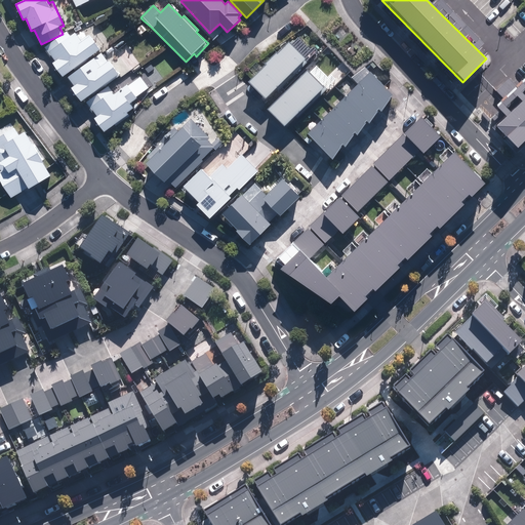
[(82,41),(76,33),(71,36),(68,31),(43,48),(49,57),(51,55),(55,62),(52,64),(63,77),(101,50),(89,36),(82,41)]
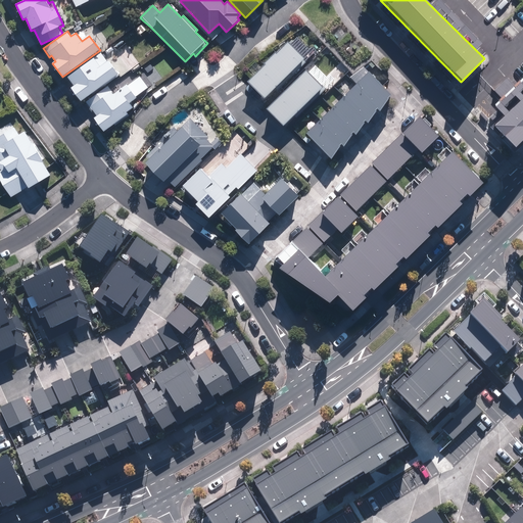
[(256,99),(259,96),(263,99),(299,63),(302,66),(306,62),(304,60),(314,51),(297,35),(288,43),(288,42),(246,82),(253,89),(250,93),(256,99)]
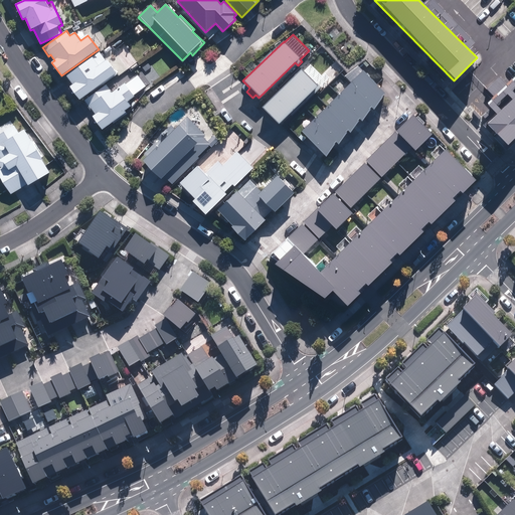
[(69,87),(79,100),(116,73),(100,51),(66,75),(72,84),(69,87)]
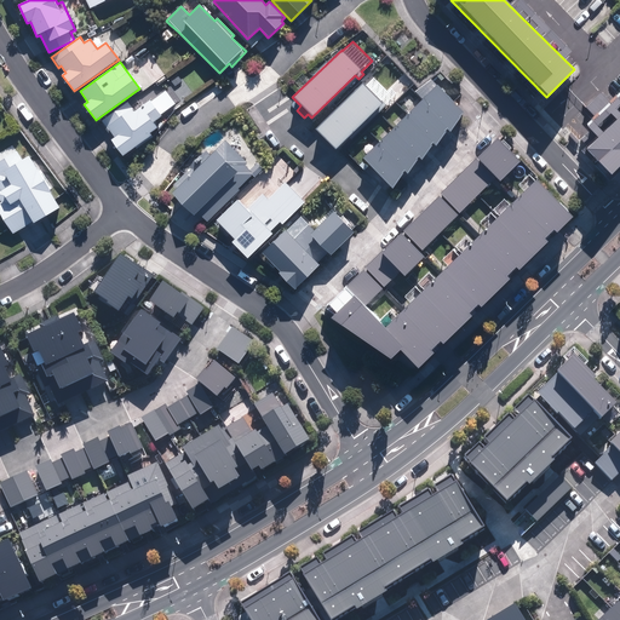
[(440,72),(431,80),(453,102),(461,93),(440,72)]
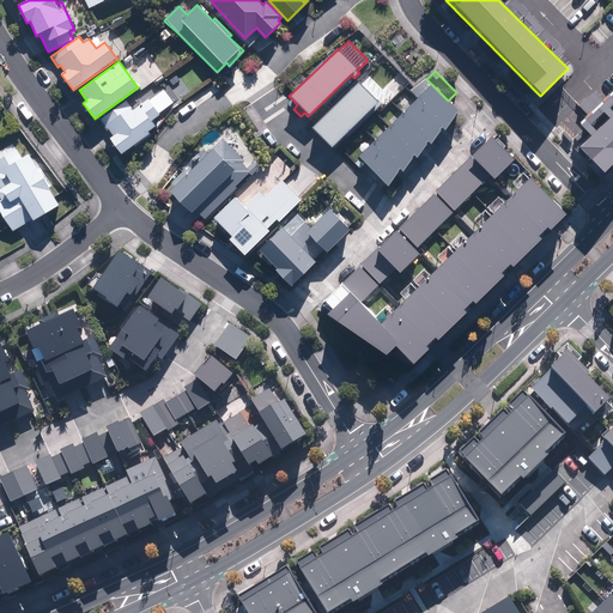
[(383,103),(384,105),(404,87),(394,78),(382,90),(369,76),(360,85),(357,82),(310,127),(331,149),(374,105),(377,109),(383,103)]
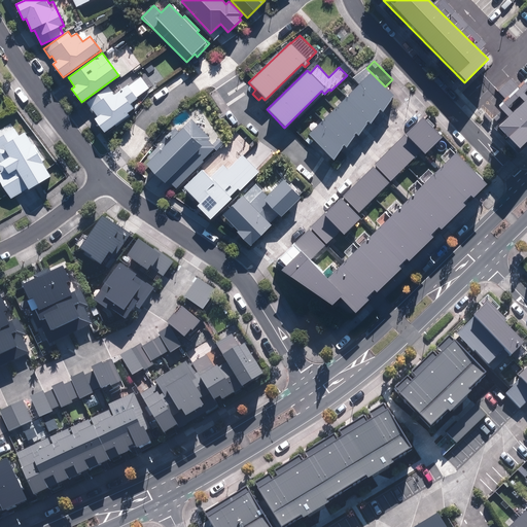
[(358,84),(308,135),(334,161),(343,145),(345,148),(355,134),(357,136),(367,123),(370,125),(379,111),(382,113),(394,95),(385,86),(366,68),(365,66),(353,79),(358,84)]
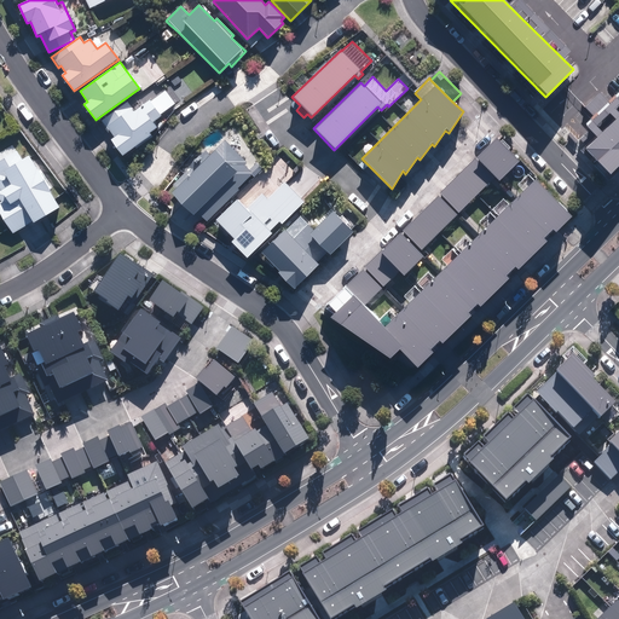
[(151,100),(149,98),(134,109),(128,100),(102,120),(115,137),(110,139),(122,156),(152,134),(150,132),(157,127),(154,122),(161,116),(160,114),(175,103),(166,90),(162,92),(162,93),(152,99),(151,100)]
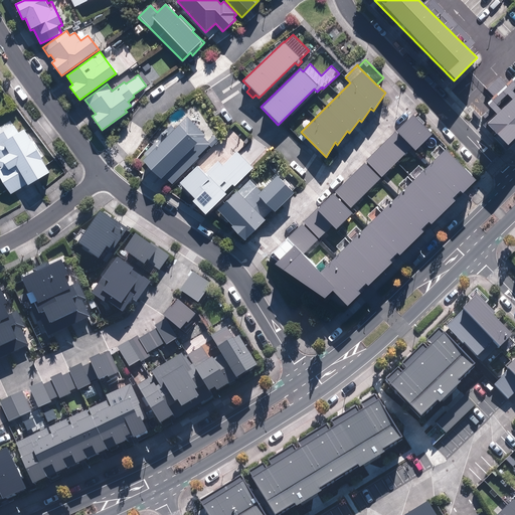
[(514,78),(508,86),(500,75),(487,89),(496,98),(488,105),(498,114),(488,124),(508,145),(514,138),(514,78)]
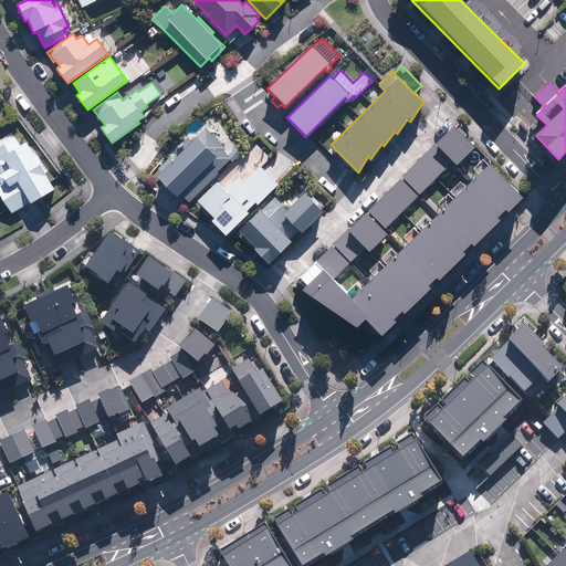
[(456,166),(474,147),(453,125),(401,176),(419,194),(451,161),(456,166)]
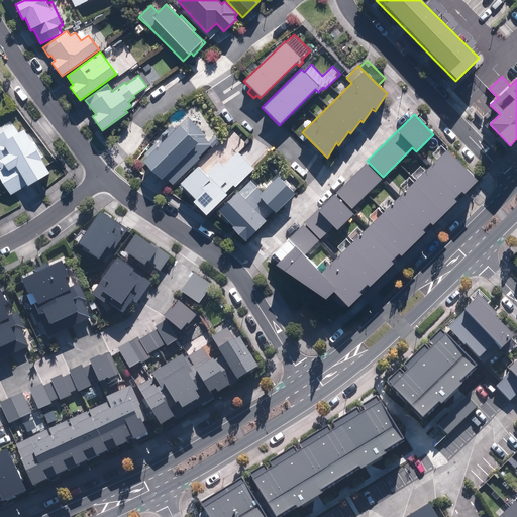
[(199,157),(211,145),(204,137),(206,135),(189,117),(142,162),(161,180),(165,176),(173,185),(200,159),(199,157)]
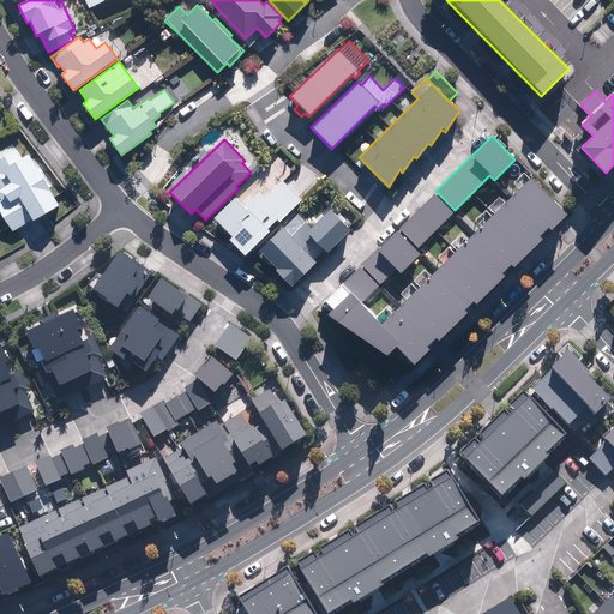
[(0,160),(0,186),(1,188),(0,188),(0,198),(1,200),(0,200),(0,211),(12,233),(32,222),(59,206),(49,188),(53,186),(40,162),(35,164),(30,155),(23,158),(18,150),(0,160)]
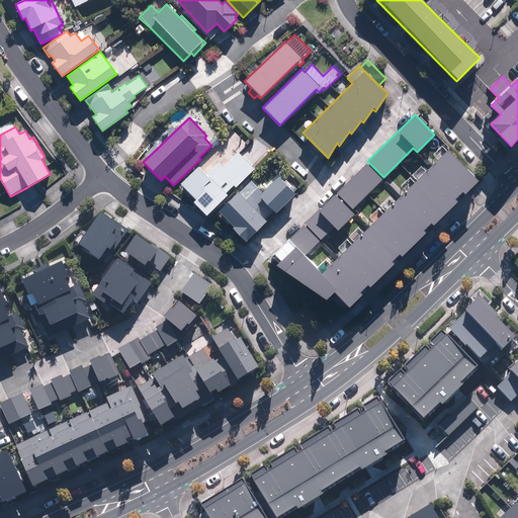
[(268,150),(257,139),(253,143),(249,138),(244,143),(249,148),(242,156),(238,151),(229,161),(218,150),(210,157),(208,156),(180,184),(194,198),(191,201),(206,216),(229,194),(227,192),(234,185),(236,187),(255,169),(252,166),(268,150)]
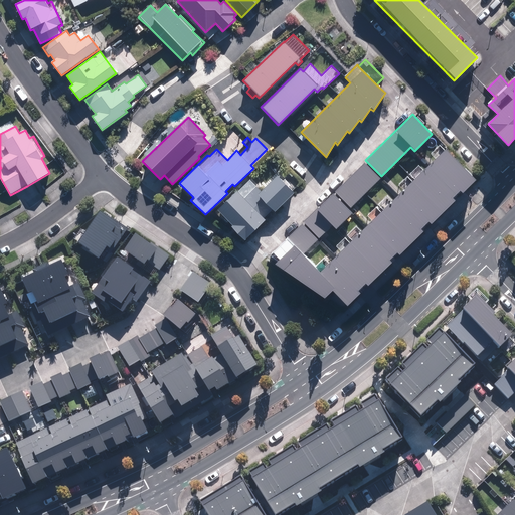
[(430,223),(454,199),(451,197),(458,190),(461,193),(474,179),(443,148),(320,271),(303,254),(300,251),(293,244),(274,263),(323,297),(331,290),(347,306),(360,293),(356,289),(363,282),(367,286),(391,262),(388,259),(396,251),(398,254),(422,231),(419,228),(426,220),(430,223)]
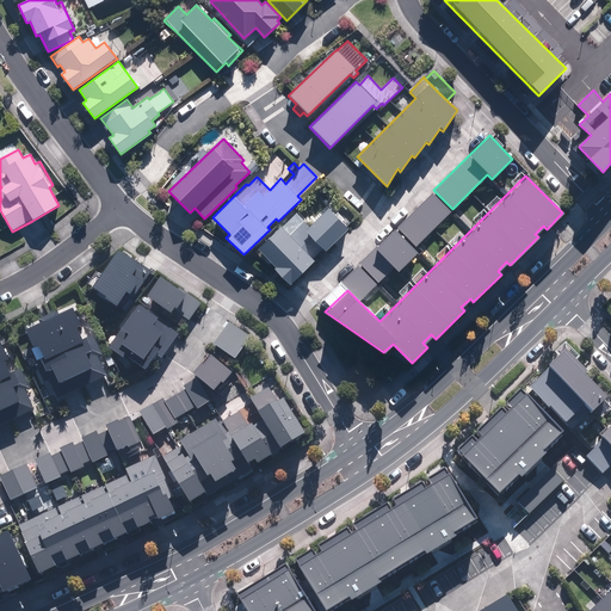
[(452,209),(433,190),(395,229),(414,247),(452,209)]
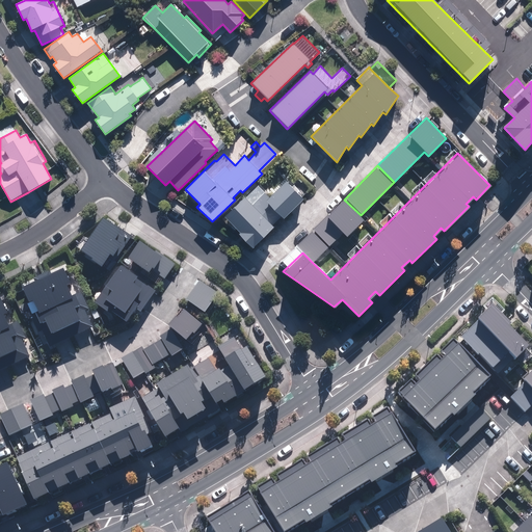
[(303,200),(297,193),(300,191),(293,185),(291,187),(286,181),(269,197),(260,188),(248,200),(244,196),(222,217),(234,231),(236,229),(239,233),(238,234),(251,248),(274,227),(272,224),(281,216),(283,218),(303,200)]
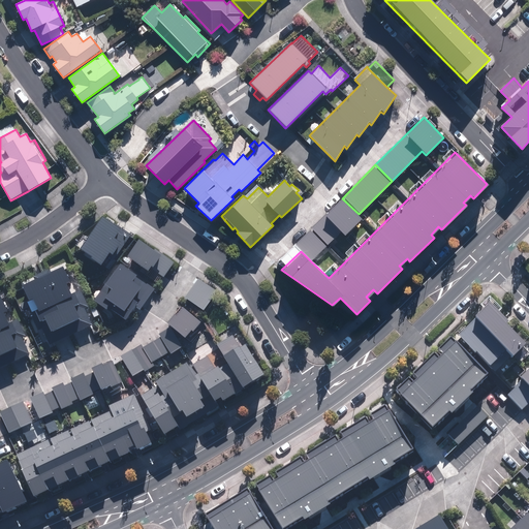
[(311,228),(328,245),(340,231),(344,236),(362,218),(359,214),(342,198),(311,228)]
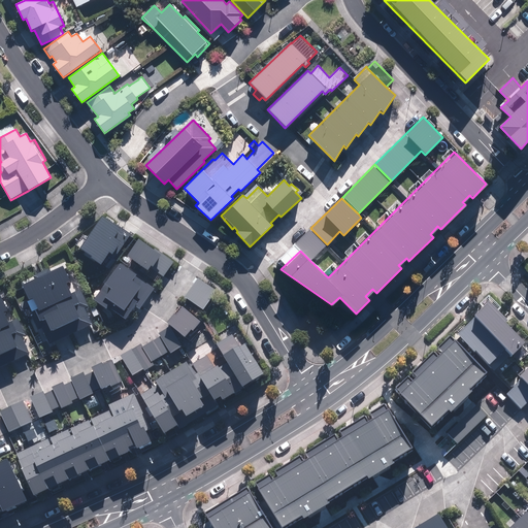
[(119,257),(131,238),(102,220),(80,254),(92,261),(91,263),(102,270),(110,258),(112,259),(116,255),(119,257)]
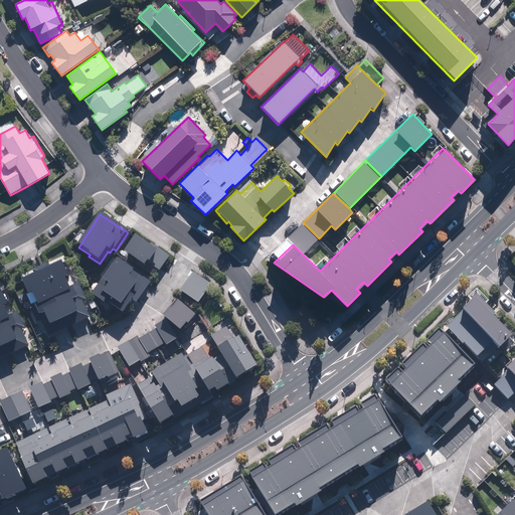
[(319,238),(303,222),(288,238),(293,244),(300,251),(303,254),(319,238)]
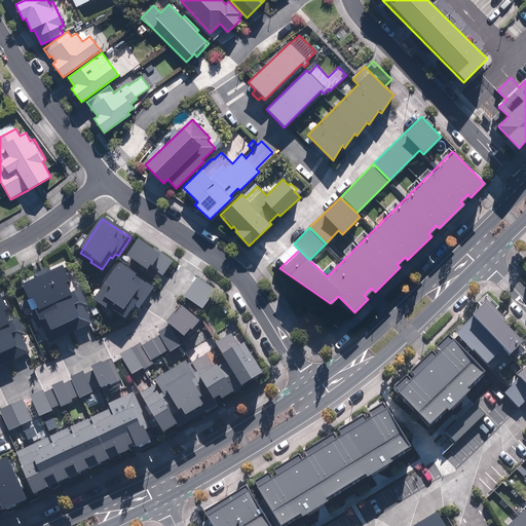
[(152,252),(140,242),(127,260),(147,274),(150,270),(162,278),(174,263),(154,250),(152,252)]
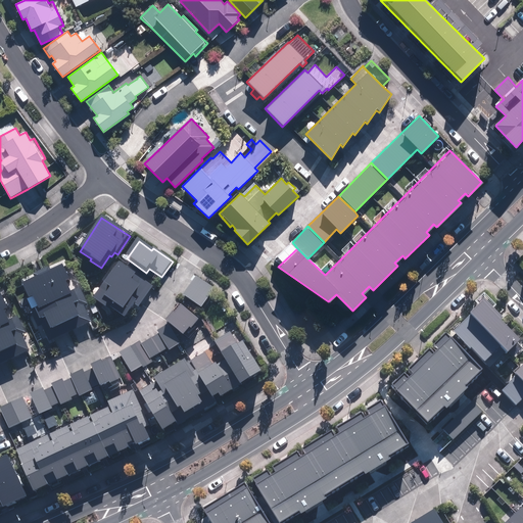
[(63,255),(15,278),(46,339),(93,316),(63,255)]
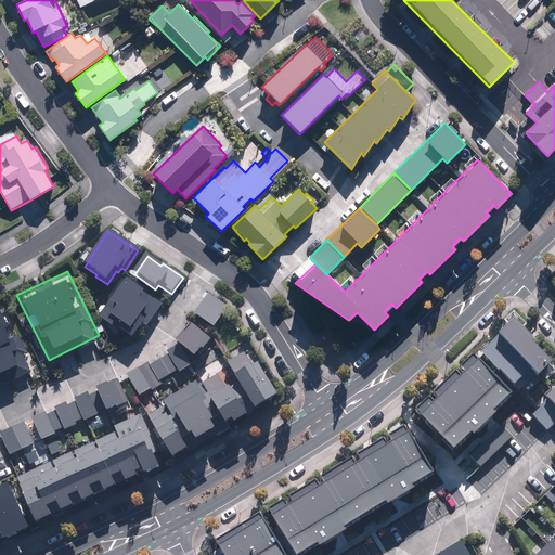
[(147,328),(163,307),(126,280),(99,318),(131,341),(143,325),(147,328)]
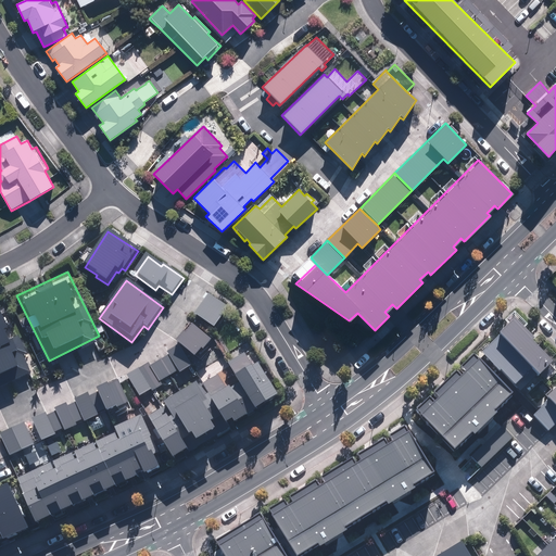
[(229,307),(210,294),(193,317),(213,330),(229,307)]
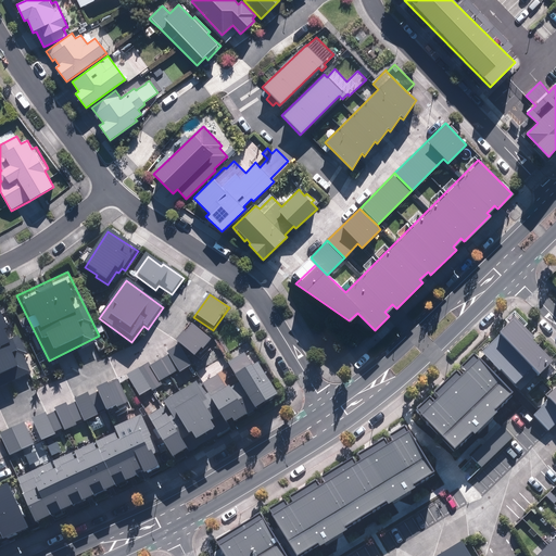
[(0,313),(0,380),(25,370),(0,313)]
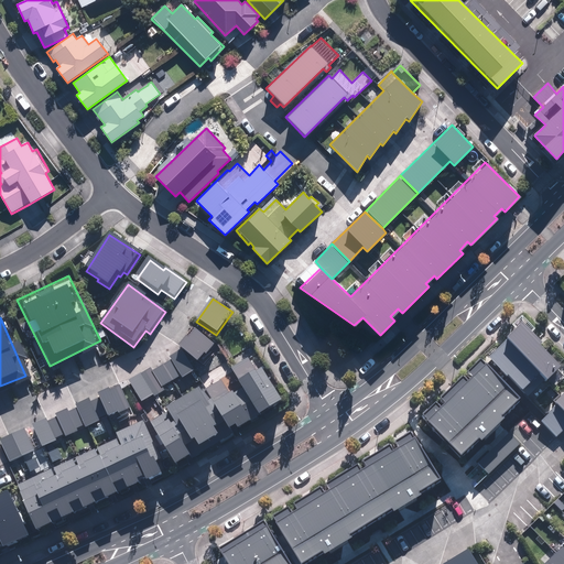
[(489,357),(528,397),(560,366),(539,344),(542,342),(524,323),(489,357)]
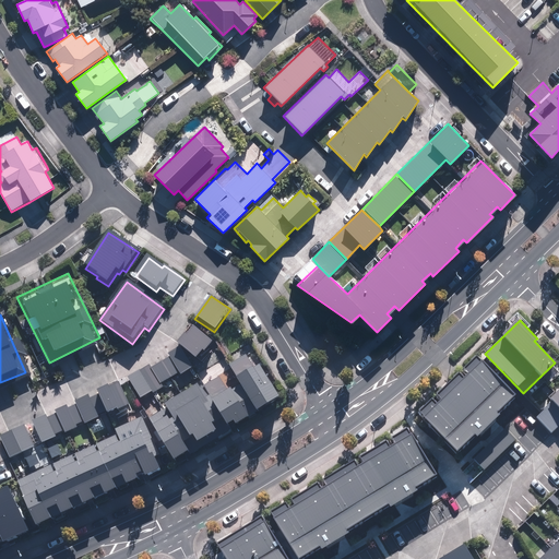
[(204,356),(213,344),(193,328),(177,347),(195,361),(202,354),(204,356)]
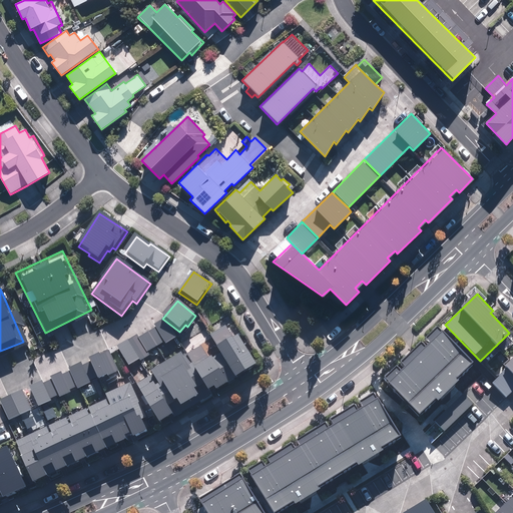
[(164,322),(153,328),(155,330),(164,345),(165,347),(175,341),(164,322)]
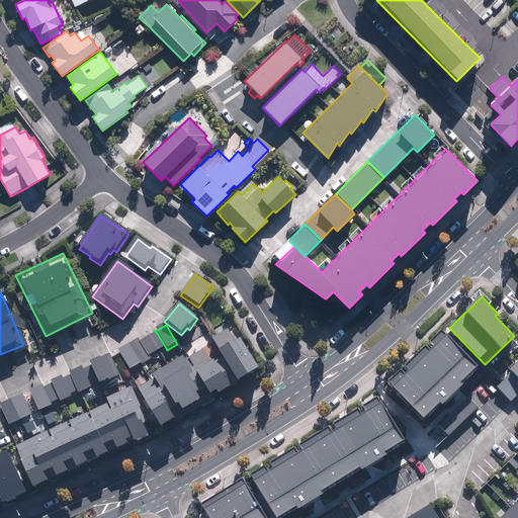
[(138,387),(161,426),(174,418),(176,420),(213,397),(211,393),(217,390),(218,392),(259,366),(241,336),(235,339),(228,328),(211,338),(223,354),(213,359),(213,358),(210,360),(202,348),(185,359),(182,354),(152,372),(155,377),(138,387)]
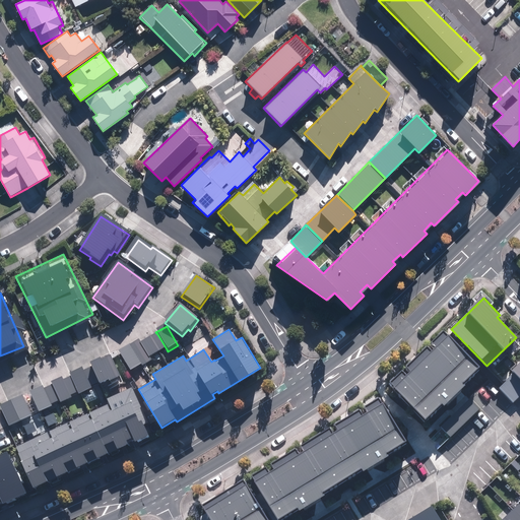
[(390,383),(426,418),(442,402),(444,405),(465,385),(463,383),(479,367),(444,330),(432,342),(437,347),(433,351),(427,346),(406,366),(411,372),(407,376),(402,371),(390,383)]
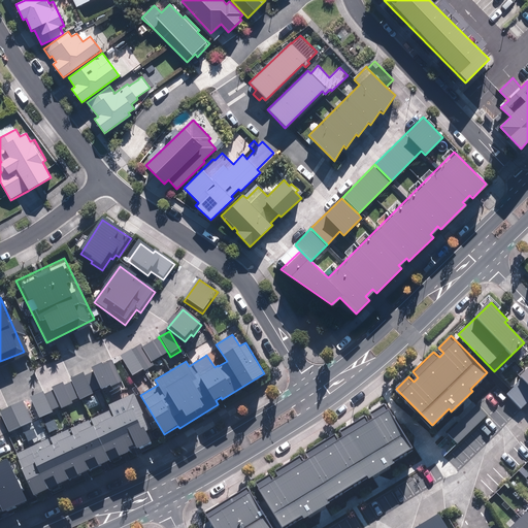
[(160,339),(142,351),(152,365),(169,355),(160,339)]
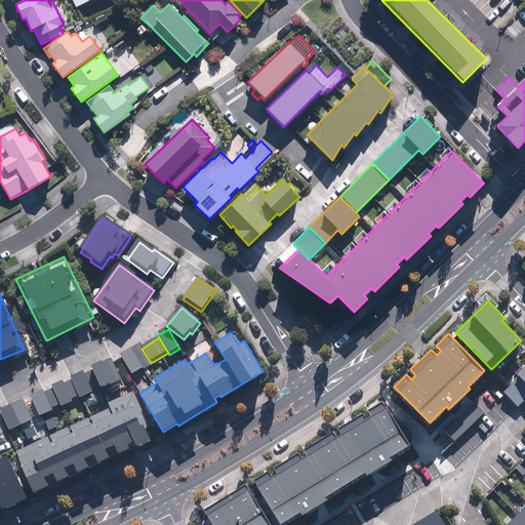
[(146,381),(153,376),(149,369),(152,367),(151,363),(142,349),(139,345),(120,356),(132,376),(140,372),(146,381)]
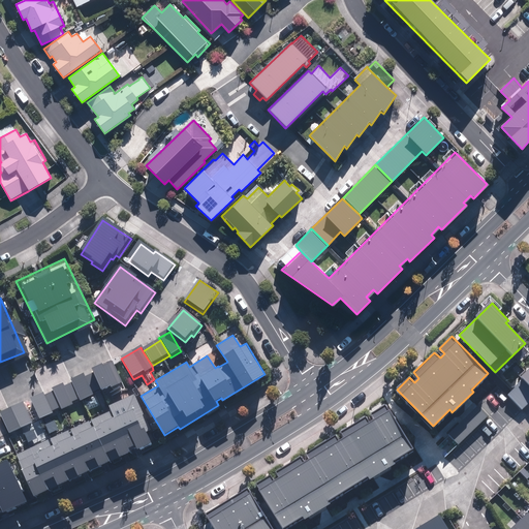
[(79,401),(80,403),(110,390),(112,393),(124,387),(113,363),(91,372),(92,375),(85,378),(84,376),(71,381),(72,384),(65,387),(64,385),(53,391),(54,393),(45,397),(44,394),(31,400),(40,422),(54,415),(52,412),(60,409),(61,411),(73,406),(72,403),(79,401)]
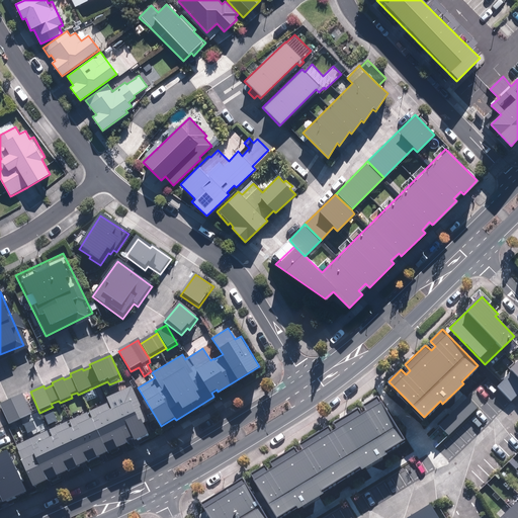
[(496,386),(511,402),(517,394),(517,361),(510,369),(512,371),(496,386)]
